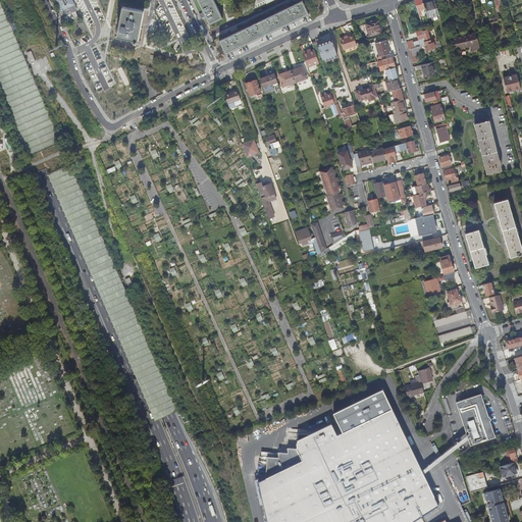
[(55,0),(61,11),(74,5),(71,0),(55,0)]
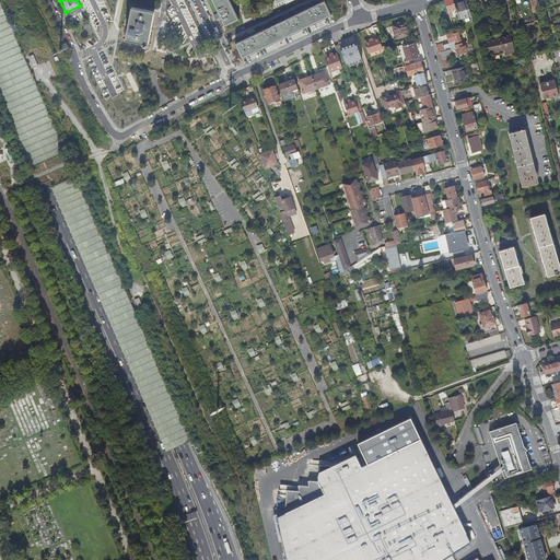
[(210,0),(217,13),(213,14),(214,16),(216,19),(219,18),(224,27),(226,25),(238,20),(229,0),(210,0)]
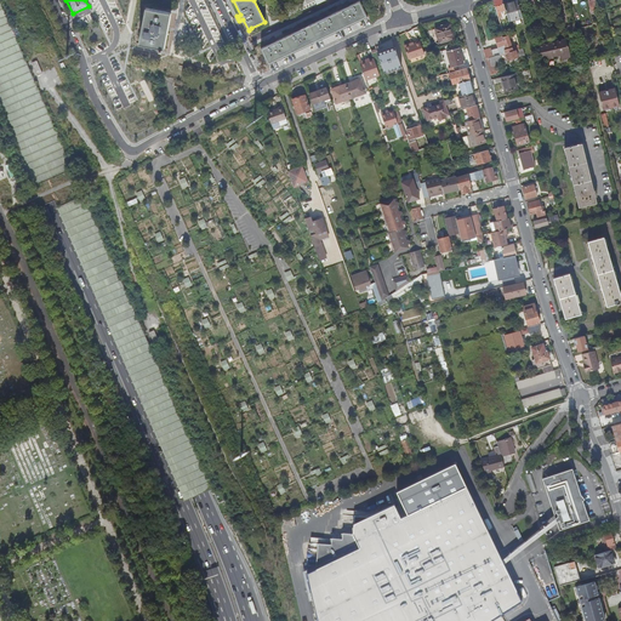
[(352,6),(349,3),(348,0),(346,5),(347,9),(326,17),(325,15),(323,12),(320,17),(322,21),(301,30),(300,27),(297,24),(295,29),(296,33),(275,43),(274,39),(272,36),(269,41),(271,45),(261,50),(268,66),(366,18),(359,3),(352,6)]
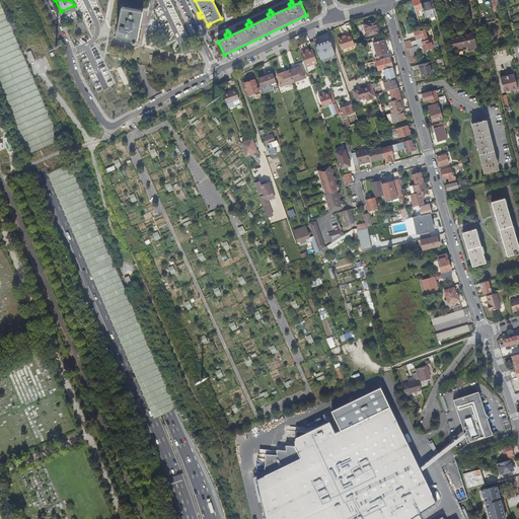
[(416,10),(423,8),(422,4),(420,0),(415,0),(413,1),(416,10)]
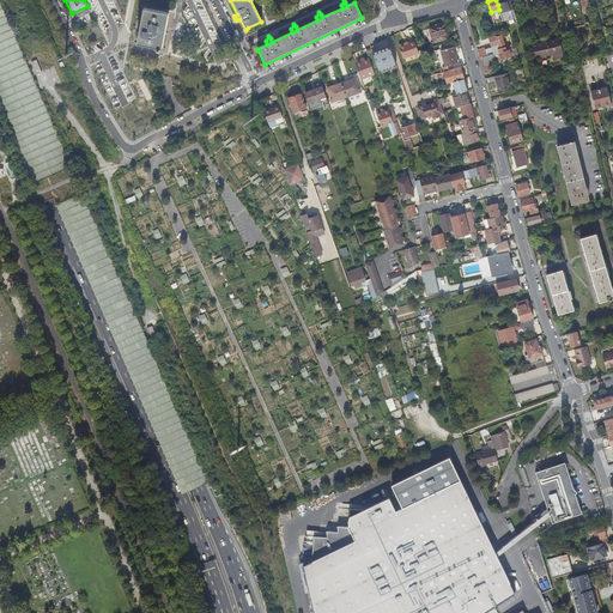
[(511,1),(498,5),(499,10),(504,26),(515,24),(514,18),(516,17),(511,1)]
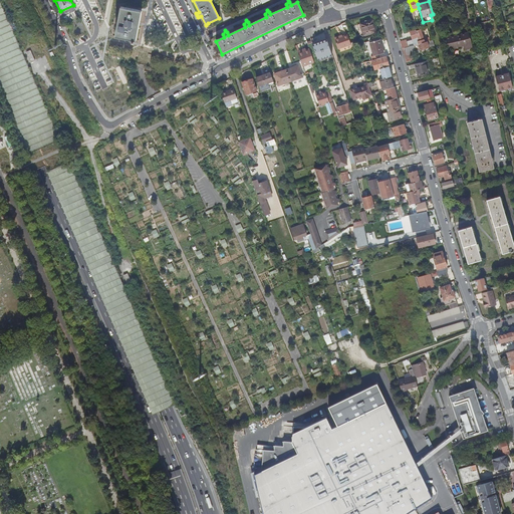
[(114,35),(114,37),(136,41),(141,12),(120,8),(118,17),(114,35)]
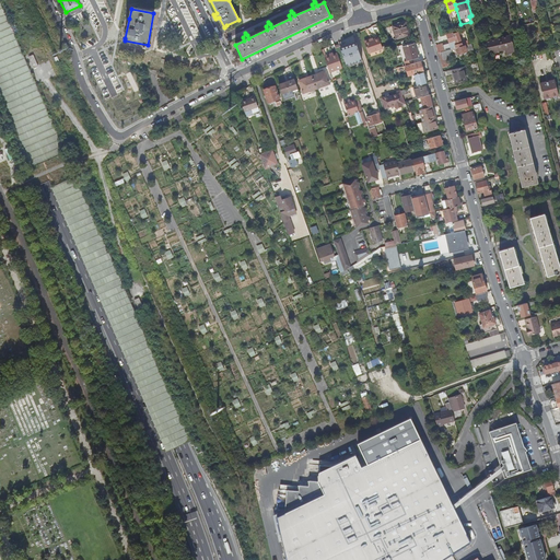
[(408,22),(394,26),(397,38),(411,35),(408,22)]
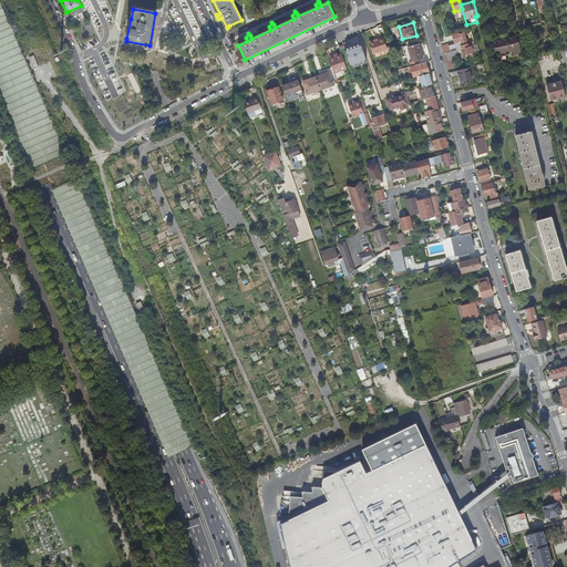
[(444,53),(468,47),(464,33),(460,34),(462,42),(460,42),(461,43),(442,48),(444,53)]
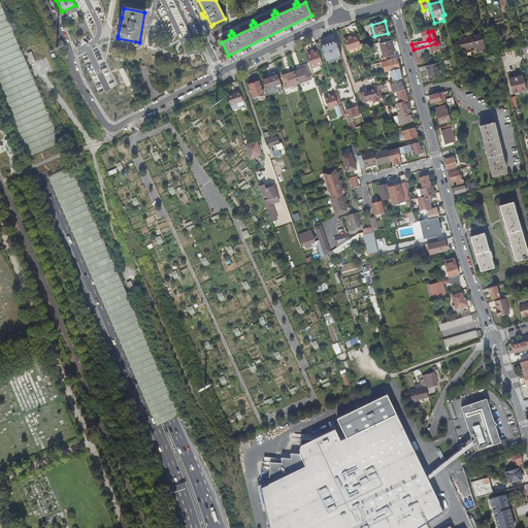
[(485,48),(481,34),(457,39),(459,47),(464,46),(465,50),(476,46),(477,51),(485,48)]
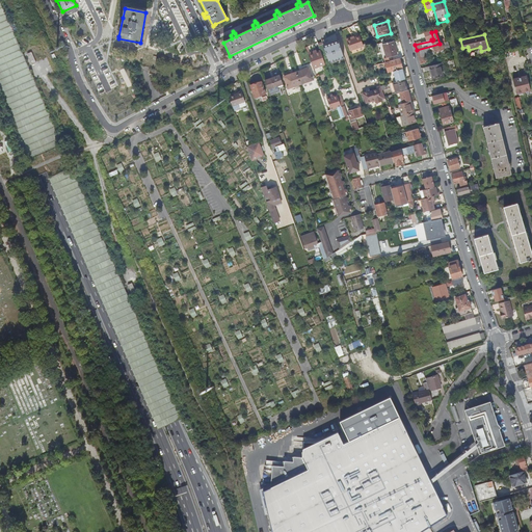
[(329,62),(345,58),(338,35),(323,40),(329,62)]
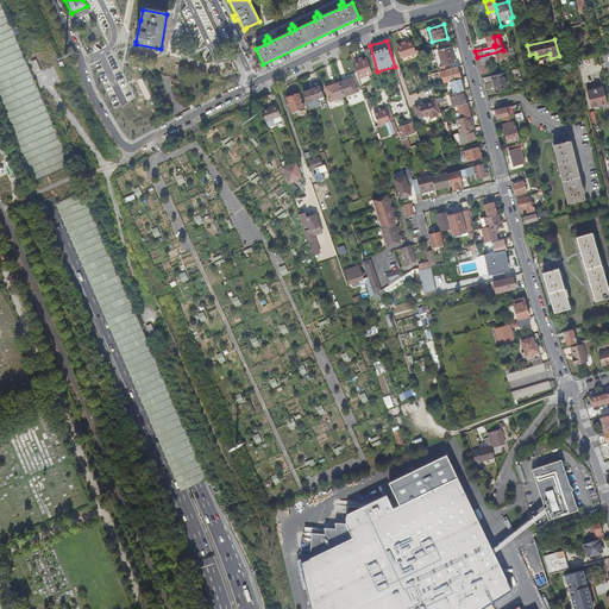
[(413,43),(397,48),(401,60),(418,55),(413,43)]
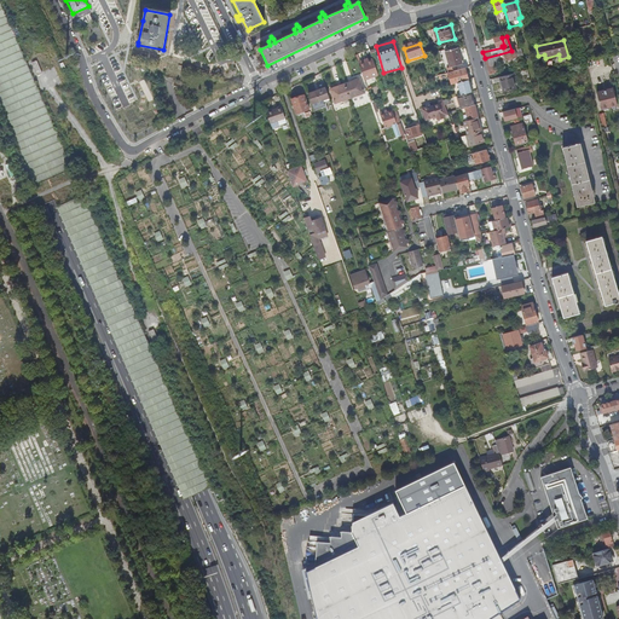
[(458,50),(446,52),(450,69),(463,65),(458,50)]
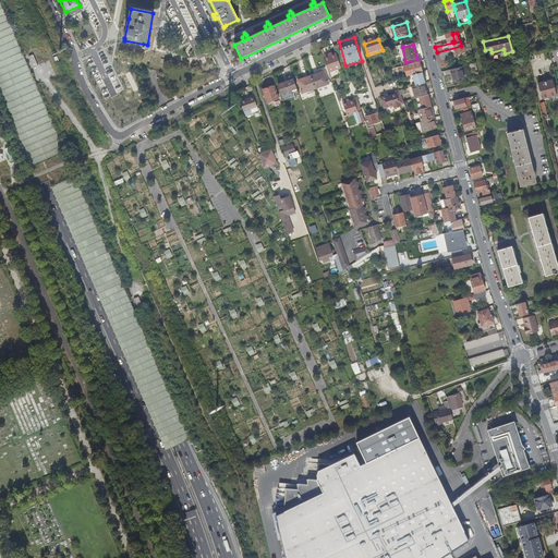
[(465,45),(461,46),(437,52),(440,68),(447,67),(446,60),(443,61),(441,59),(452,56),(451,55),(456,53),(457,57),(466,53),(465,51),(468,50),(465,45)]
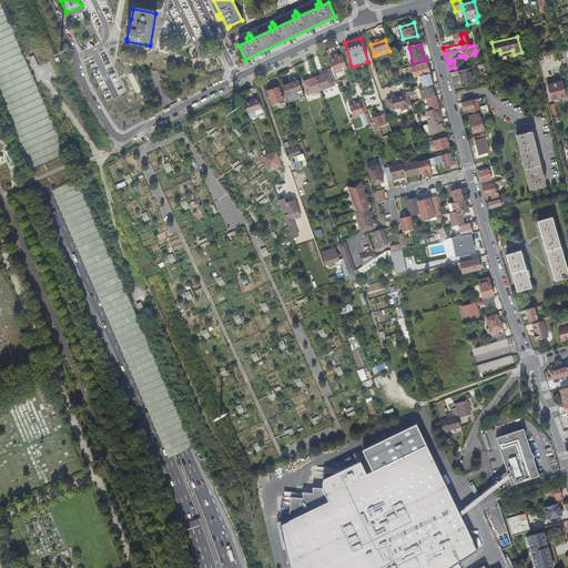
[(342,56),(338,57),(330,60),(335,74),(344,71),(347,70),(342,56)]
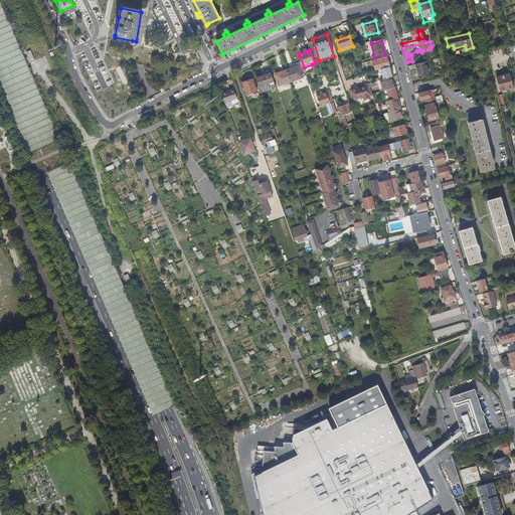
[(381,70),(389,67),(387,57),(374,61),(376,71),(381,70)]
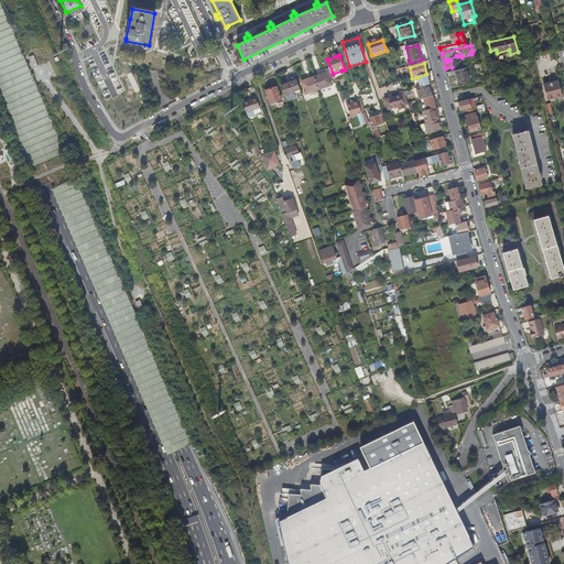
[(466,66),(455,69),(459,83),(470,80),(466,66)]
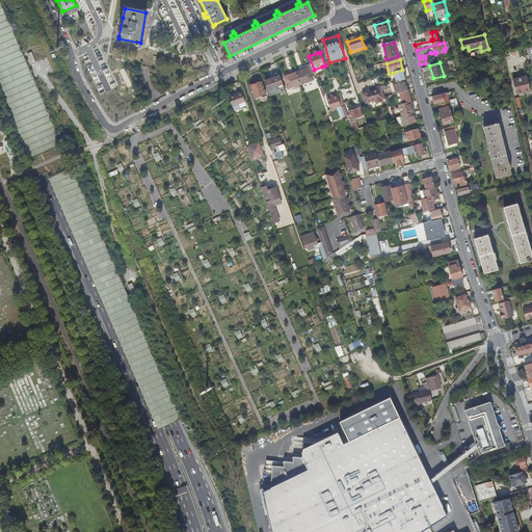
[(297,73),(301,85),(314,81),(310,69),(297,73)]
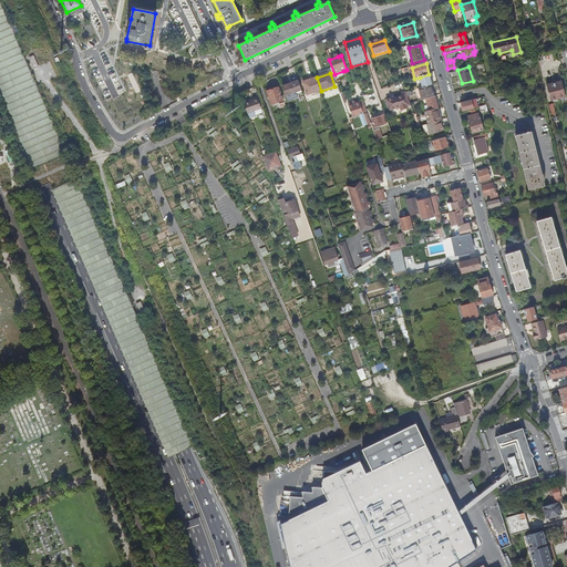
[(432,85),(429,74),(420,78),(422,88),(431,85),(432,85)]
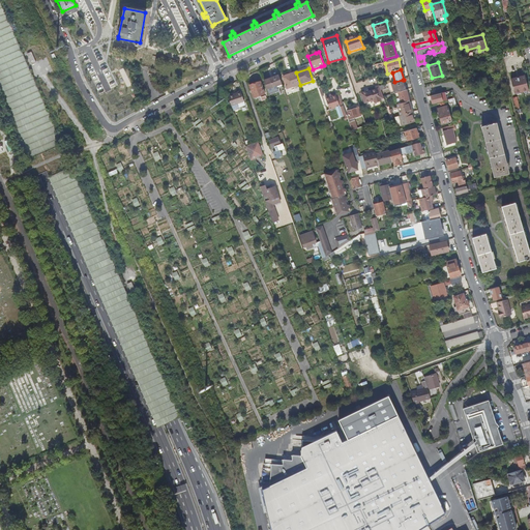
[(288,89),(300,85),(296,72),(284,77),(288,89)]
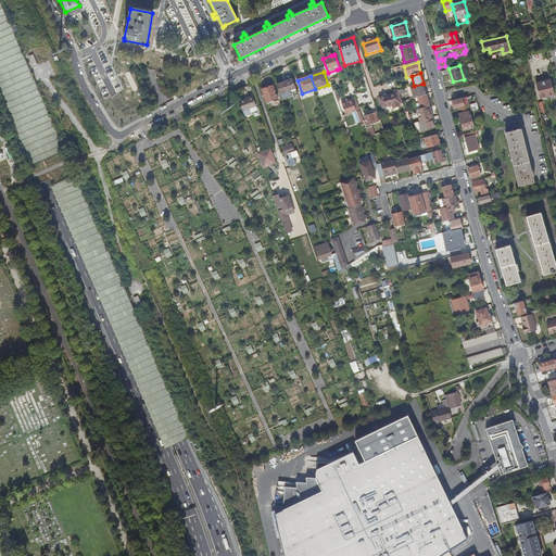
[(540,98),(555,96),(552,78),(536,81),(540,98)]
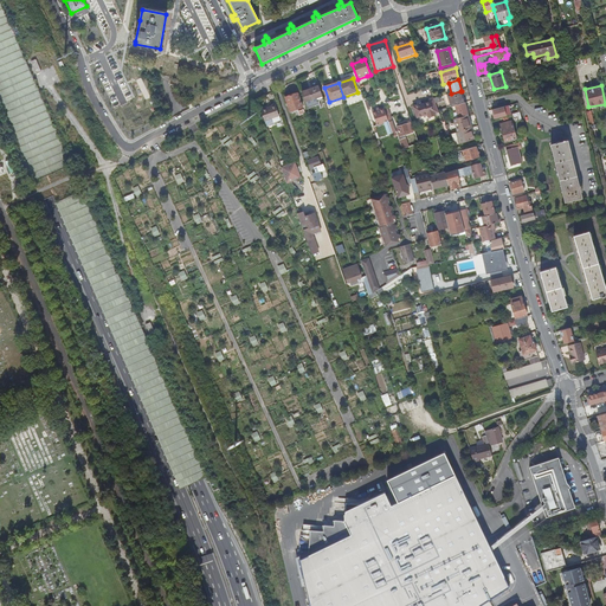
[(307,103),(323,97),(320,86),(303,92),(307,103)]
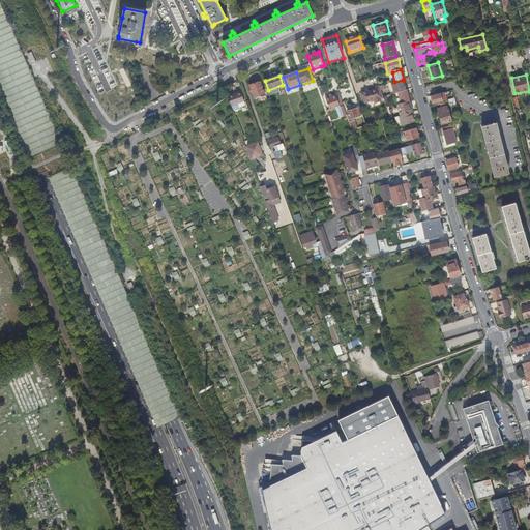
[(399,92),(406,90),(403,80),(394,82),(389,84),(392,94),(398,93),(399,92)]
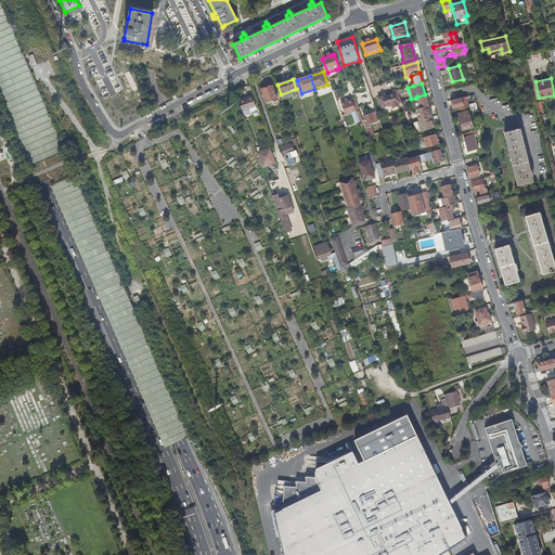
[(134,87),(127,90),(132,103),(140,100),(134,87)]
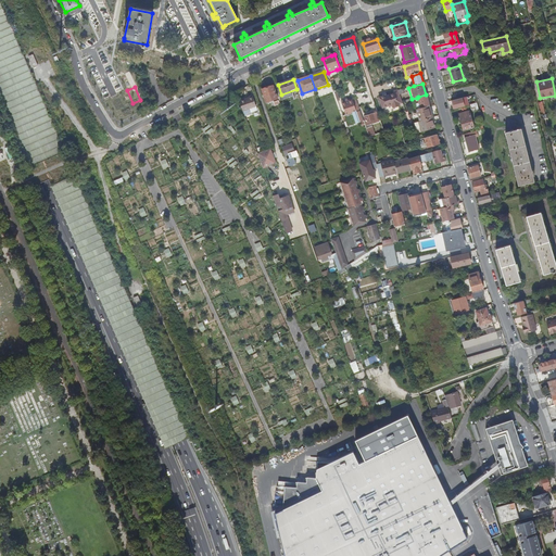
[(274,87),(262,90),(266,103),(278,99),(274,87)]
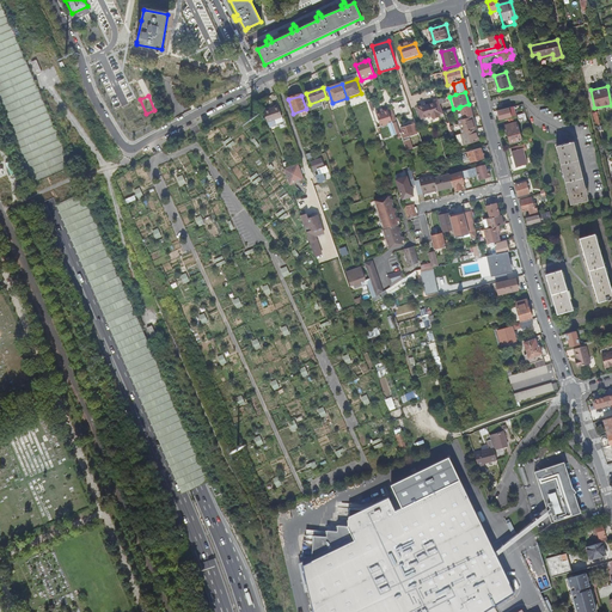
[(442,112),(440,105),(439,102),(433,103),(434,105),(427,108),(423,109),(423,108),(418,109),(422,120),(433,116),(434,120),(440,118),(440,116),(444,115),(442,112)]
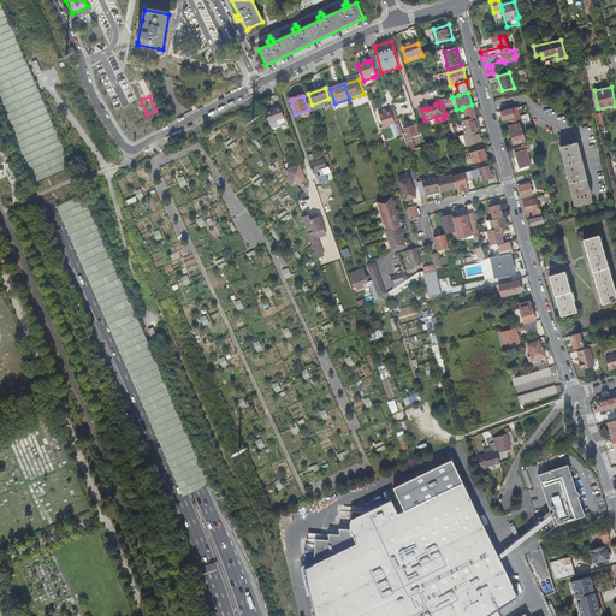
[(472,105),(463,107),(465,108),(460,110),(463,122),(477,118),(473,105),(472,105)]
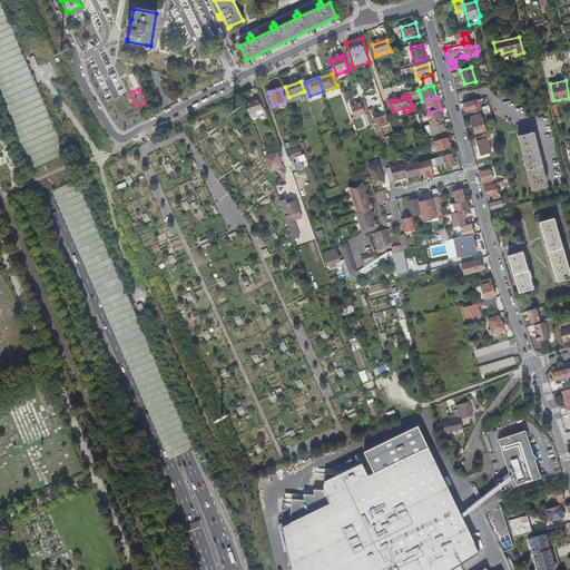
[(253,102),(246,105),(249,116),(252,121),(258,119),(257,117),(265,115),(259,100),(255,101),(256,102),(253,104),(253,102)]
